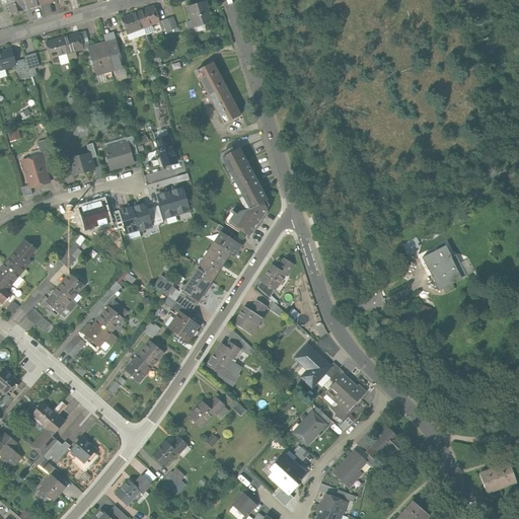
[(6,0),(8,4),(11,14),(24,11),(20,0),(6,0)]
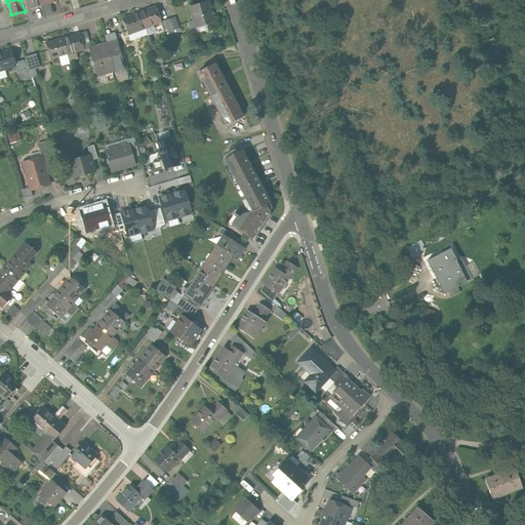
[(21,0),(25,11),(40,6),(38,0),(21,0)]
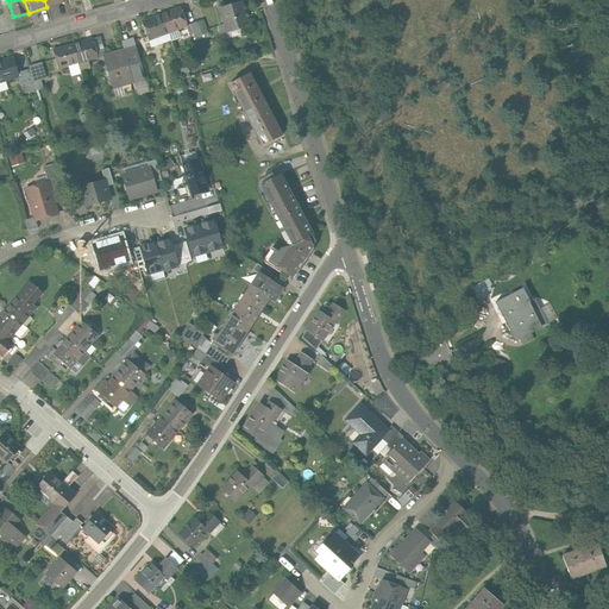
[(225,25),(227,33),(248,27),(240,2),(220,8),(225,25)]
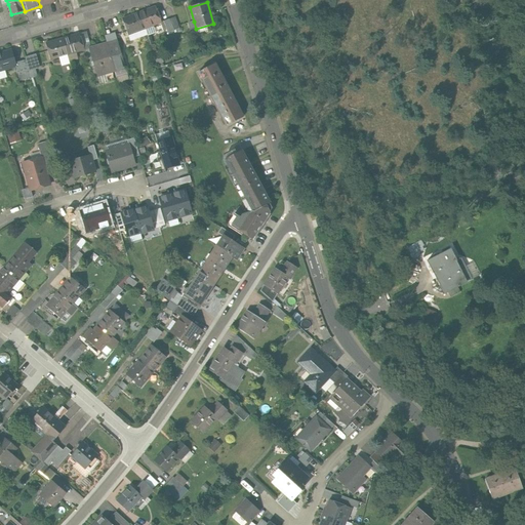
[(161,23),(155,7),(138,13),(145,29),(161,23)]
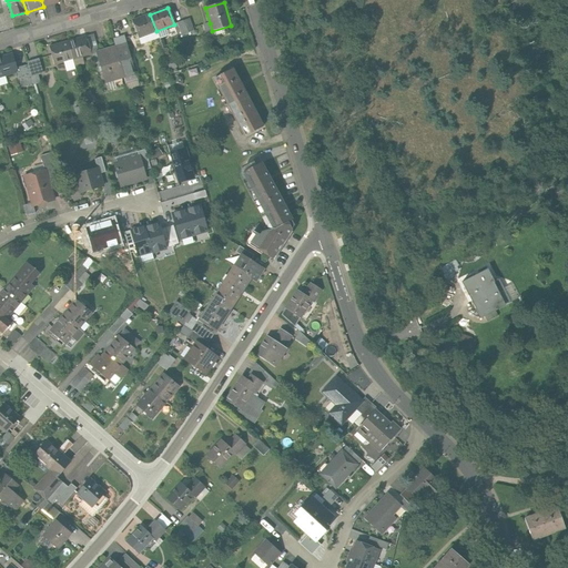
[(132,21),(139,38),(156,31),(150,14),(132,21)]
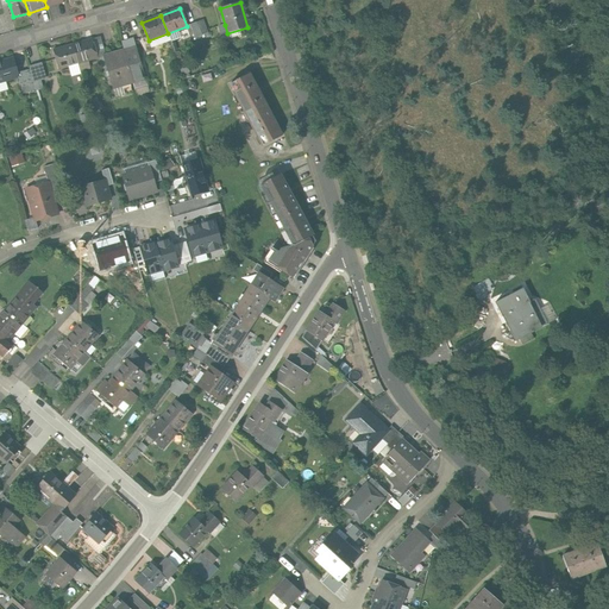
[(196,23),(201,36),(208,33),(203,20),(196,23)]
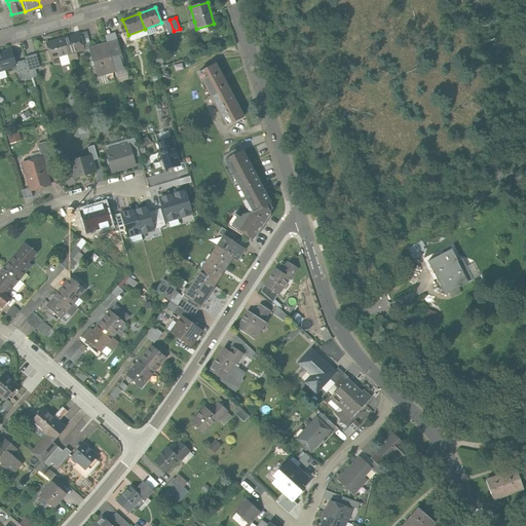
[(174,31),(170,20),(163,22),(168,33),(174,31)]
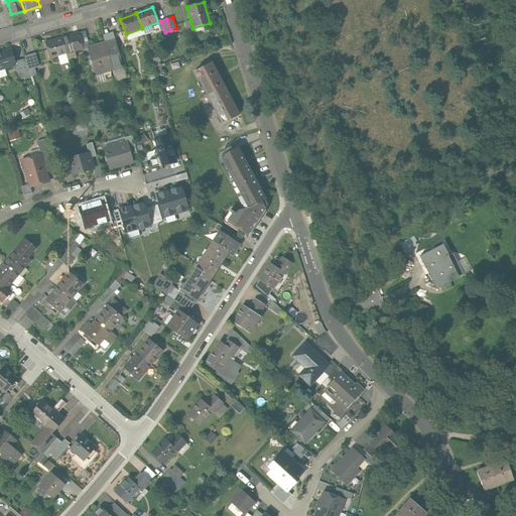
[(192,28),(190,21),(184,23),(188,35),(194,33),(192,28)]
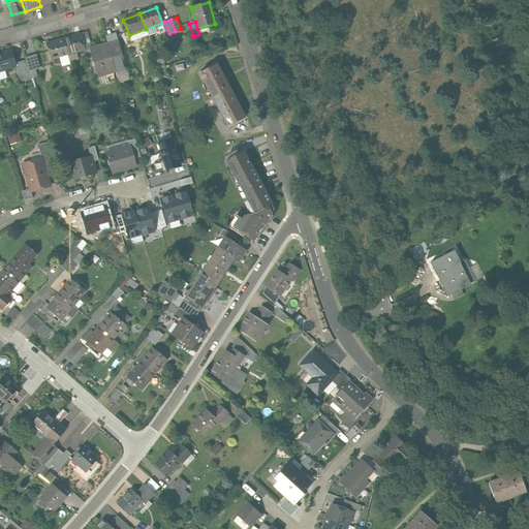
[(81,36),(80,34),(63,39),(67,56),(85,51),(81,36)]
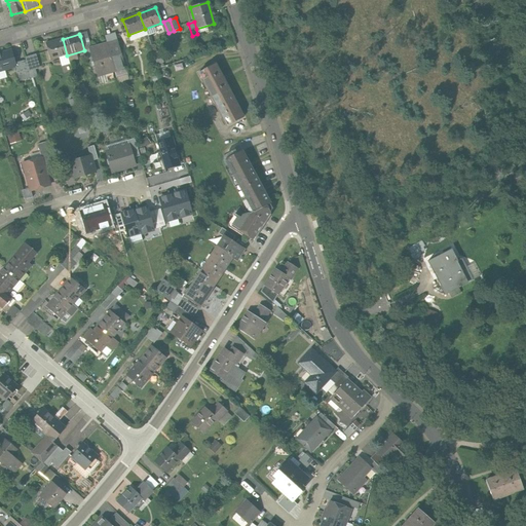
[(80,36),(84,50),(89,48),(91,48),(88,34),(80,36)]
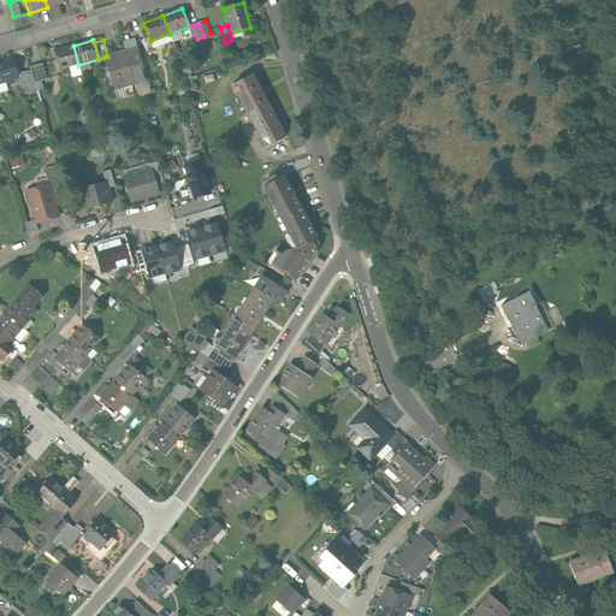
[(125,51),(134,83),(135,84),(147,81),(135,40),(123,43),(125,51)]
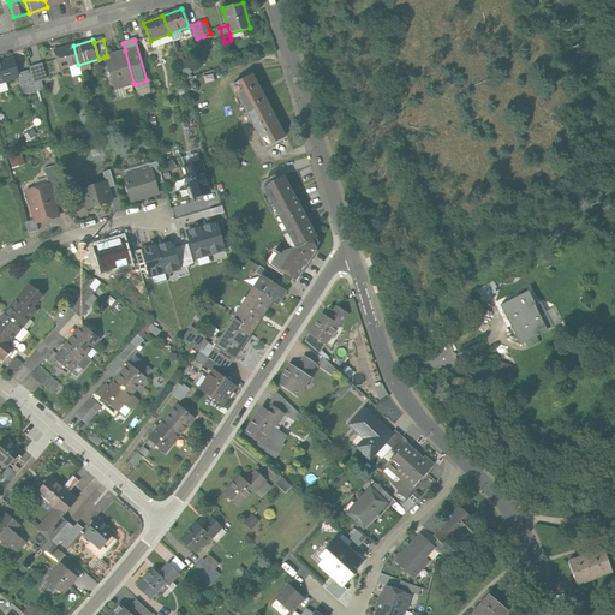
[(78,65),(73,46),(54,51),(59,70),(78,65)]
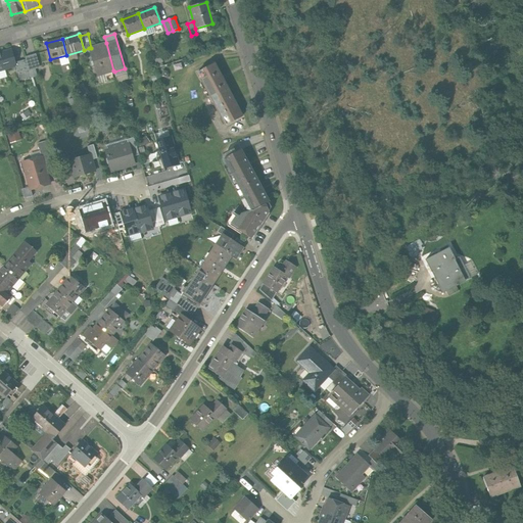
[(89,48),(97,76),(113,70),(106,43),(91,48),(89,48)]
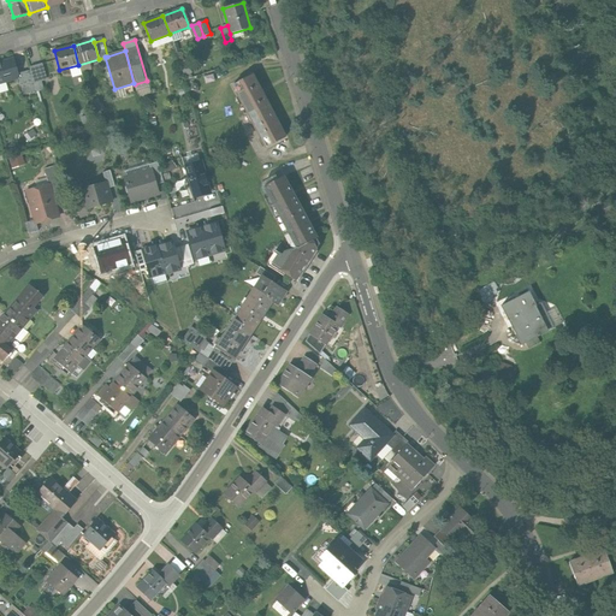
[(0,83),(18,78),(13,59),(0,63),(0,83)]
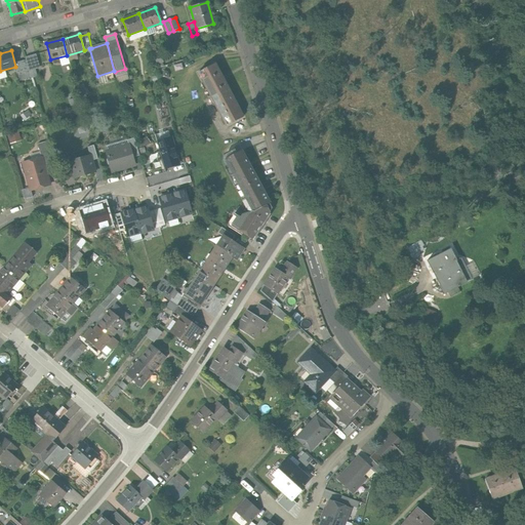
[(159,51),(153,53),(157,65),(163,63),(159,51)]
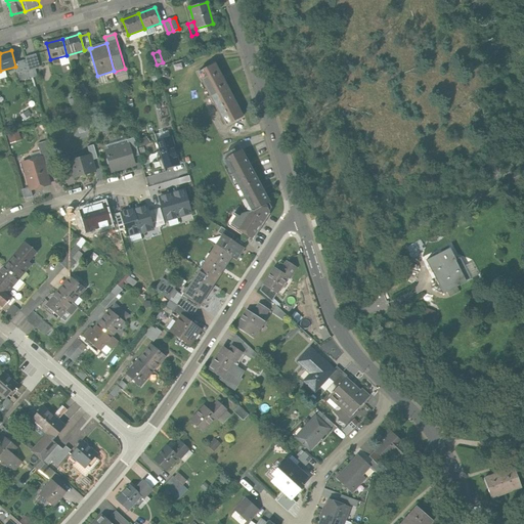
[(34,57),(26,59),(29,69),(37,67),(34,57)]
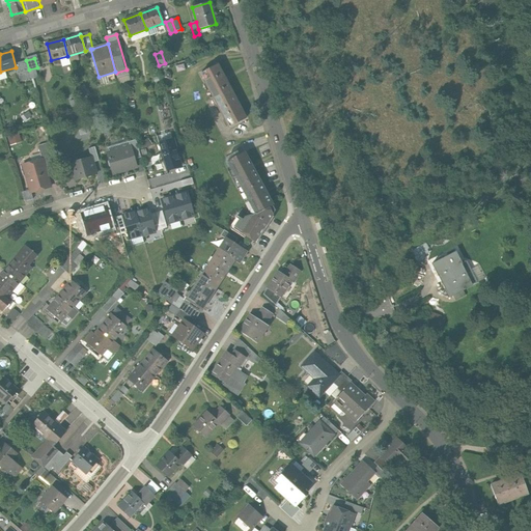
[(29,70),(26,60),(18,63),(21,73),(29,70)]
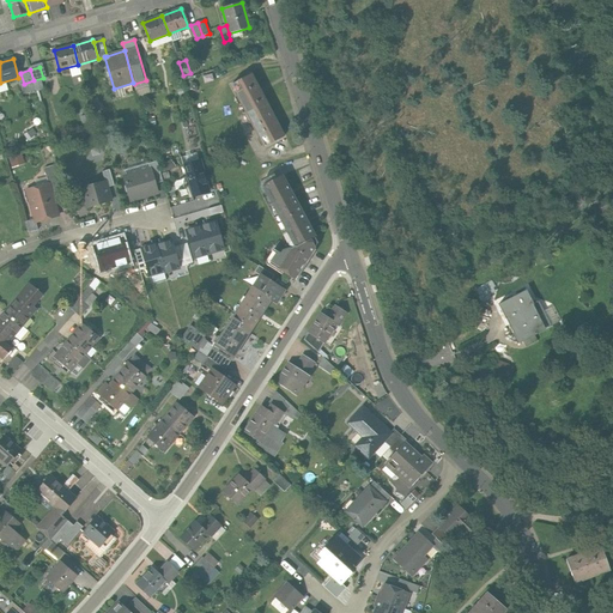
[(231,85),(247,114),(256,109),(259,116),(269,110),(250,76),(231,85)]
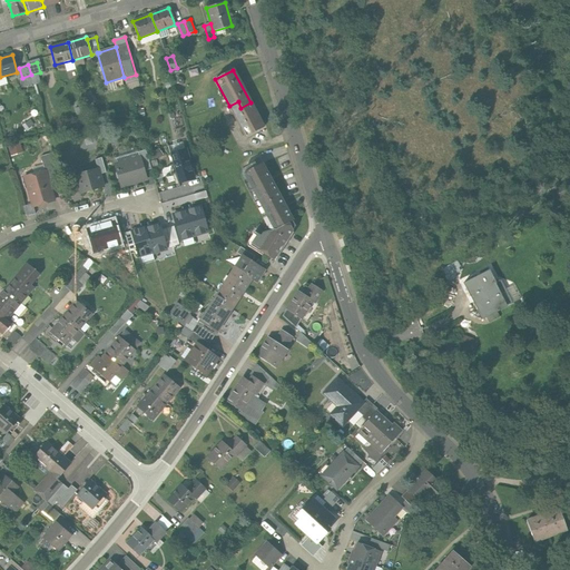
[(246,137),(264,127),(251,102),(241,108),(238,101),(229,106),(246,137)]
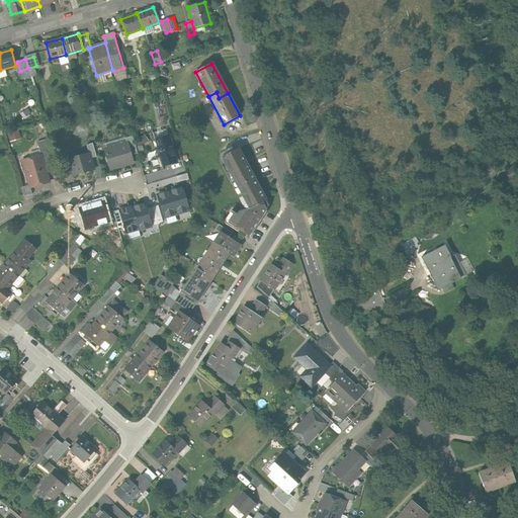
[(127,144),(131,156),(138,154),(133,137),(124,139),(126,144),(127,144)]
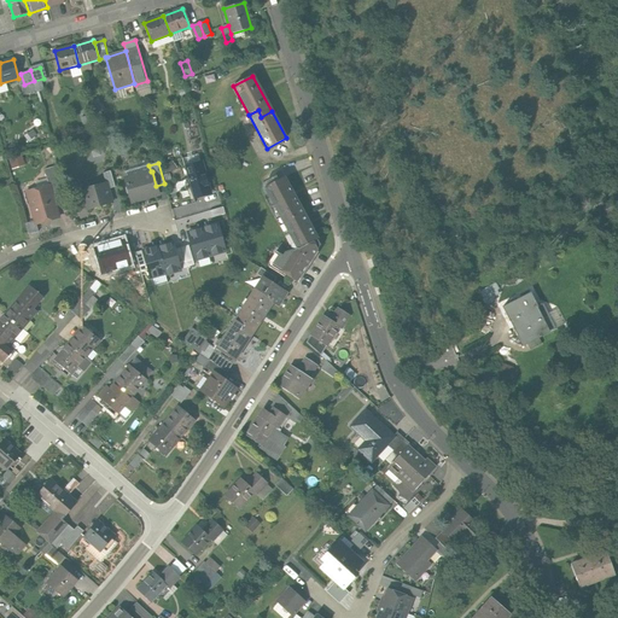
[(210,193),(200,163),(185,168),(193,198),(210,193)]
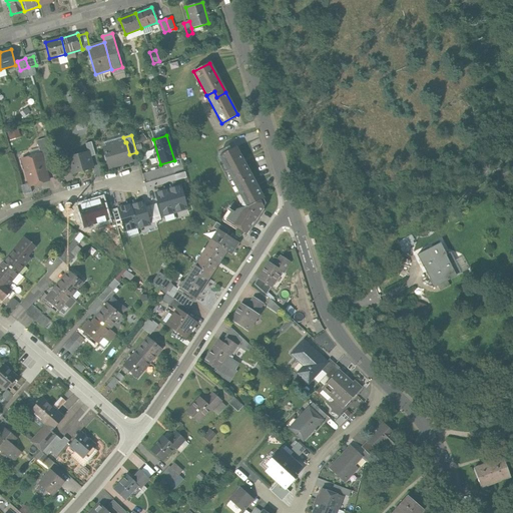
[(37,141),(41,154),(42,160),(53,157),(48,138),(37,141)]
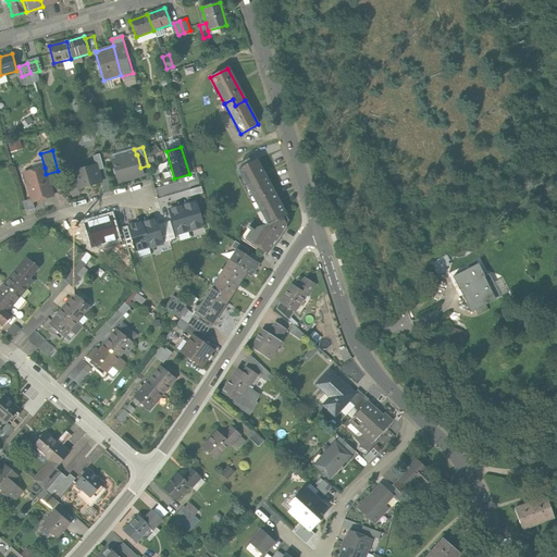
[(96,166),(97,171),(103,169),(99,155),(93,157),(96,166)]
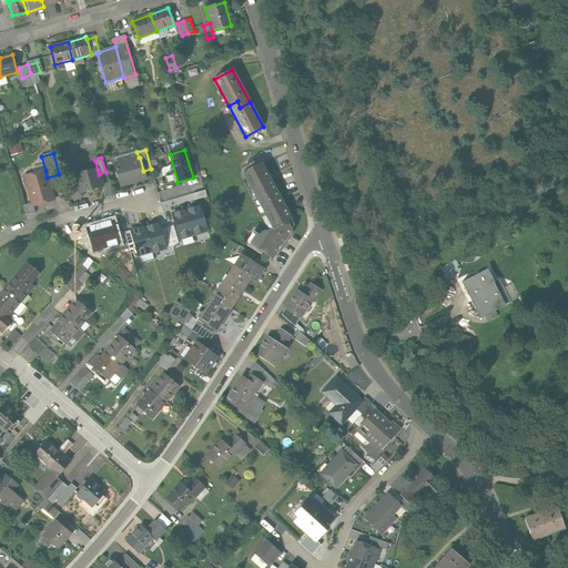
[(140,158),(139,158),(114,165),(117,171),(115,174),(117,179),(119,180),(121,186),(145,179),(143,171),(140,158)]
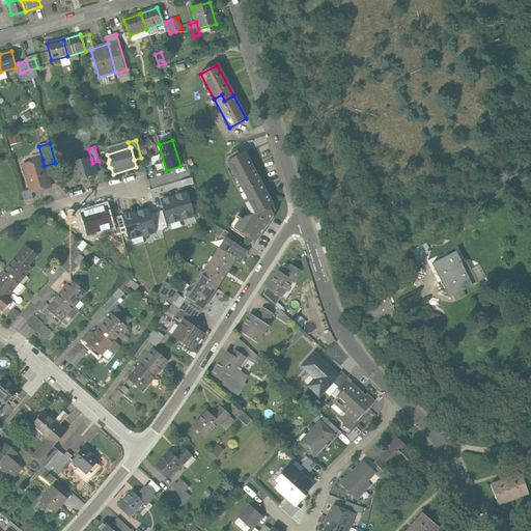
[(258,179),(244,154),(227,162),(242,189),(258,179)]
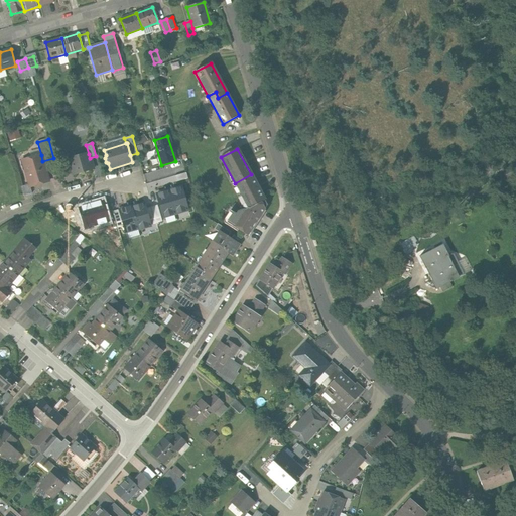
[(73,168),(75,175),(94,169),(90,158),(89,154),(85,155),(85,154),(68,159),(72,168),(73,168)]
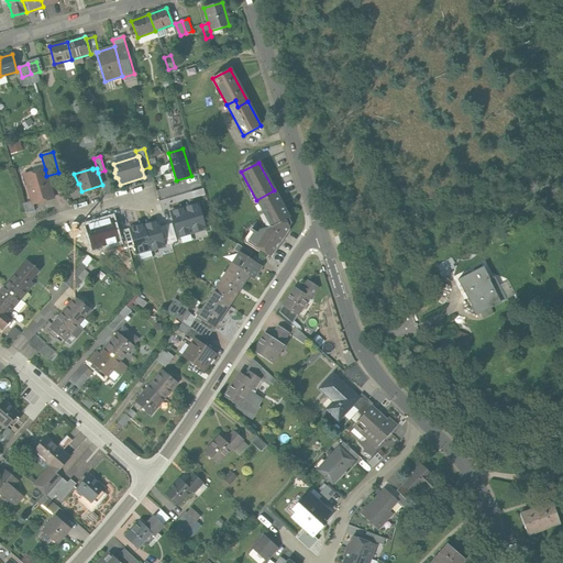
[(24,175),(33,205),(53,199),(46,176),(45,169),(24,175)]
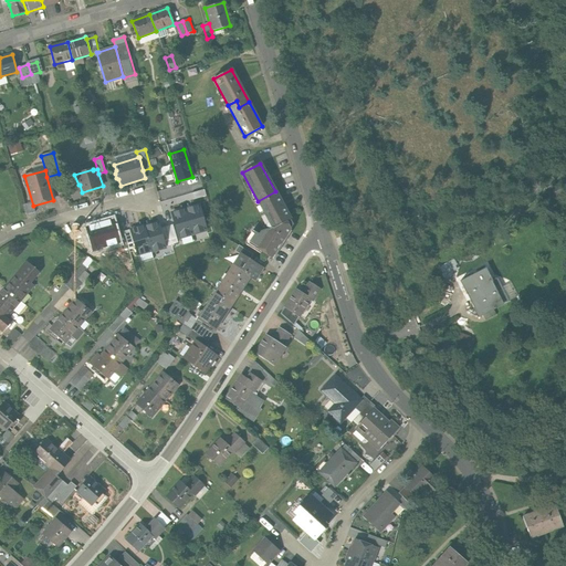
[(203,189),(191,194),(194,200),(206,197),(203,189)]
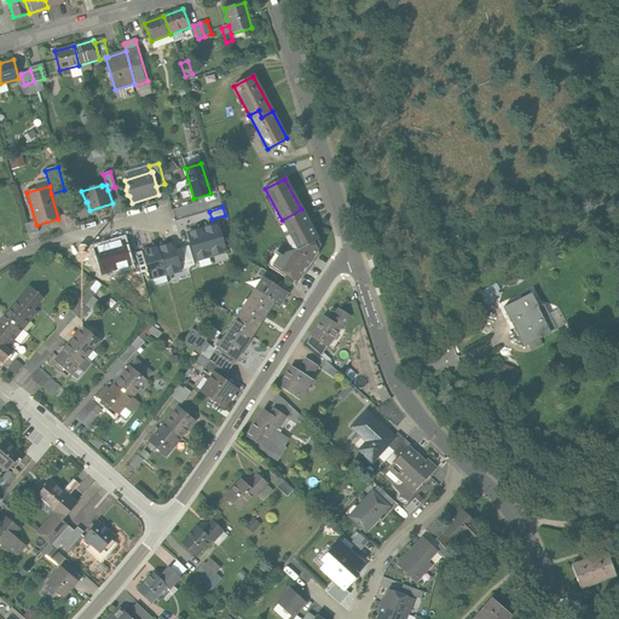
[(317,241),(301,209),(282,220),(298,249),(299,250),(317,241)]
